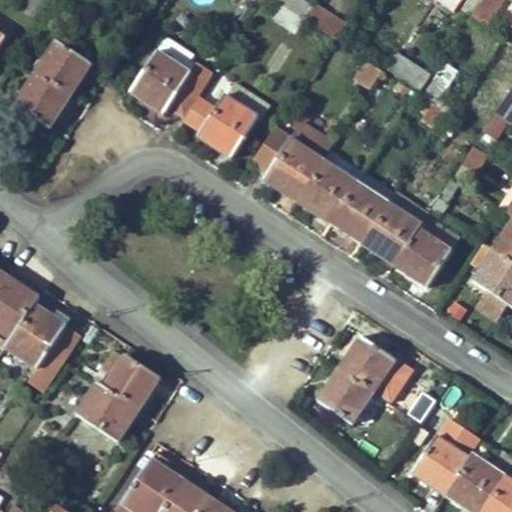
[(306,17),(314,4),(308,0),(279,0),(284,3),(305,17),(306,17)]
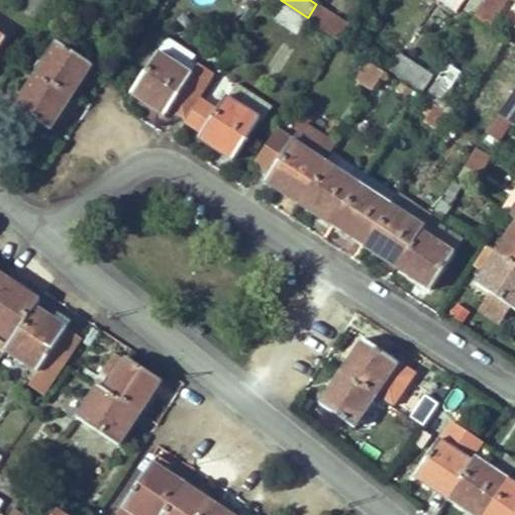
[(406,17),(414,0),(398,0),(394,11),(406,17)]
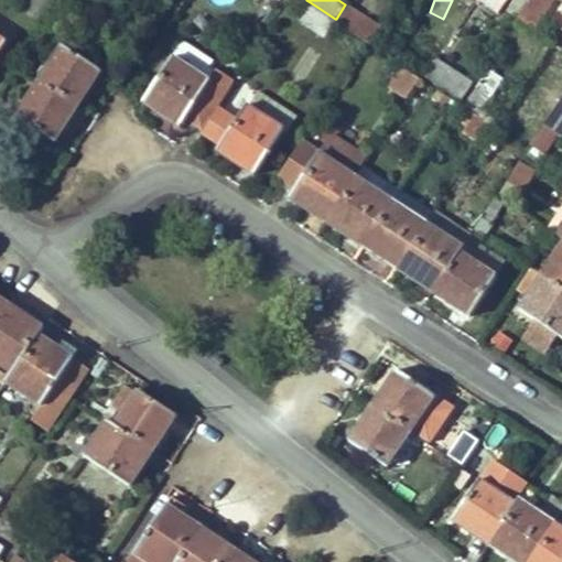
[(530,0),(520,15),(533,24),(549,0),(530,0)]
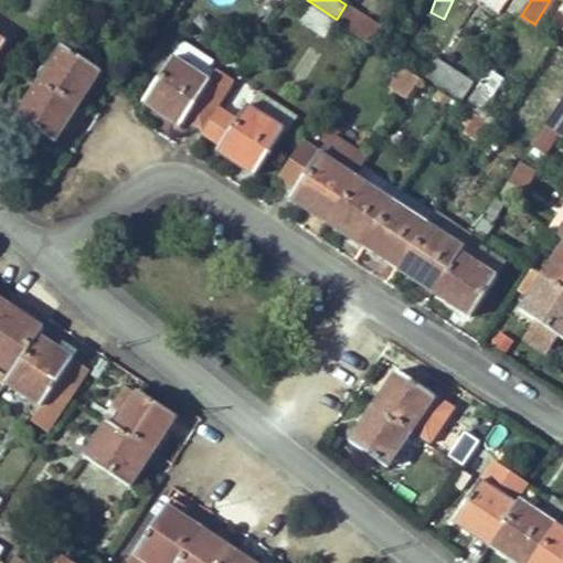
[(336,19),(312,3),(303,18),(326,33),(336,19)]
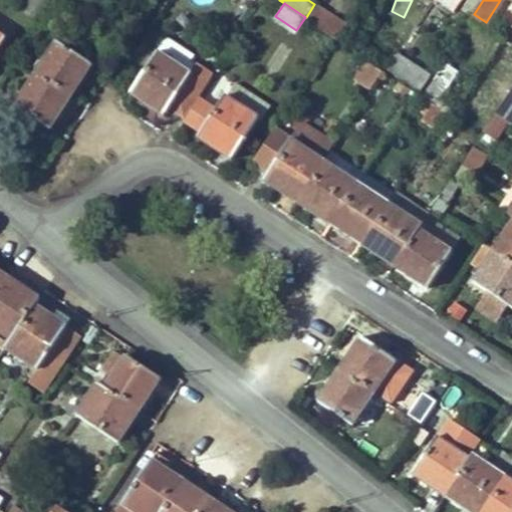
[(337,38),(346,23),(322,7),(312,22),(333,35),(337,38)]
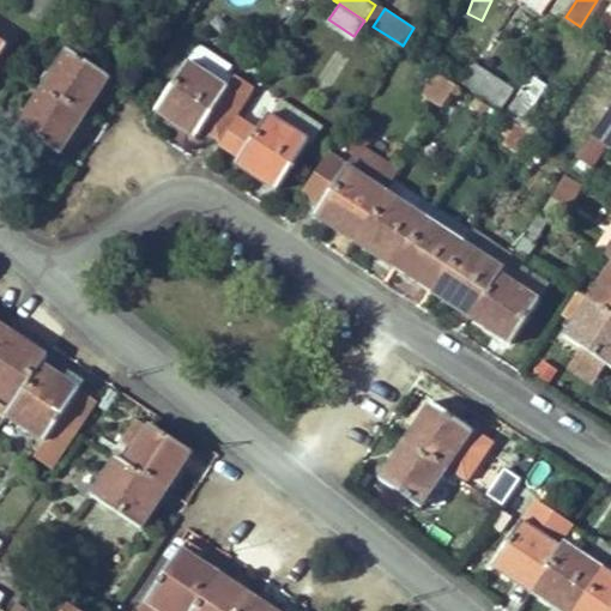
[(86,112),(110,74),(68,48),(44,85),(86,112)]
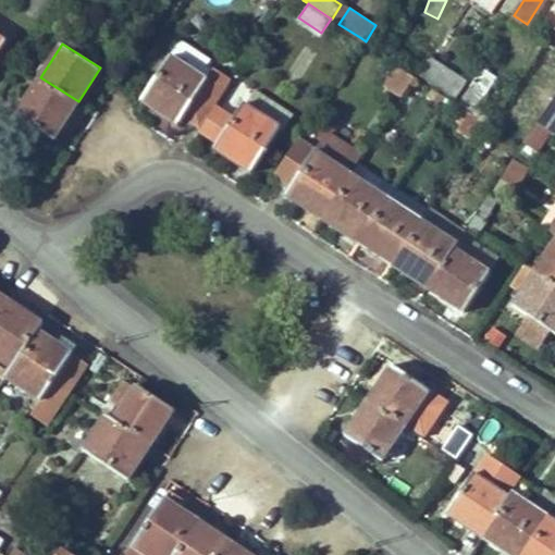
[(183,114),(208,76),(172,52),(142,98),(159,109),(163,102),(183,114)]
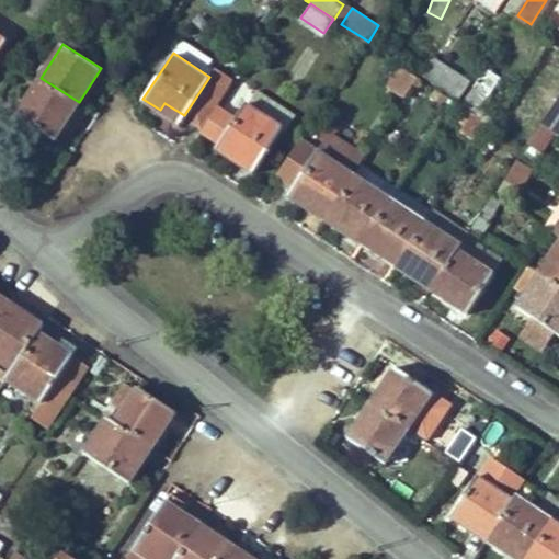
[(459,95),(469,80),(434,57),(424,73),(459,95)]
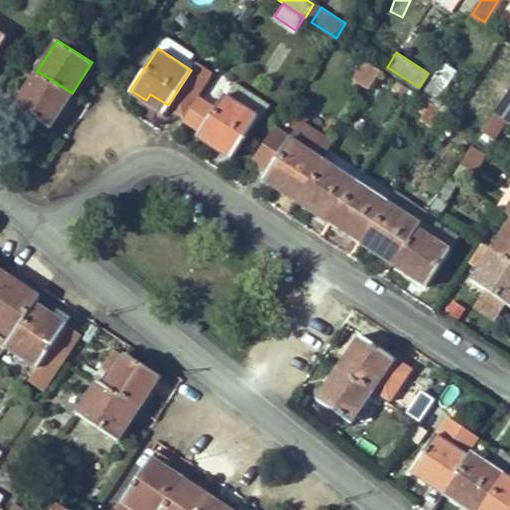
[(371,85),(382,69),(366,57),(354,74),(371,85)]
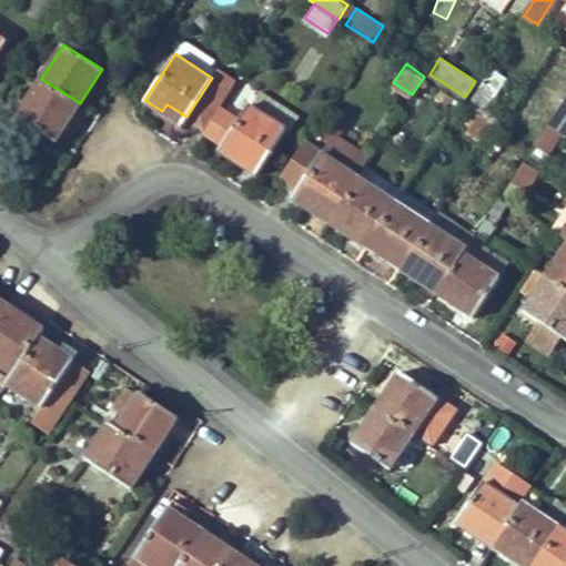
[(482,110),(504,77),(493,69),(471,102),(482,110)]
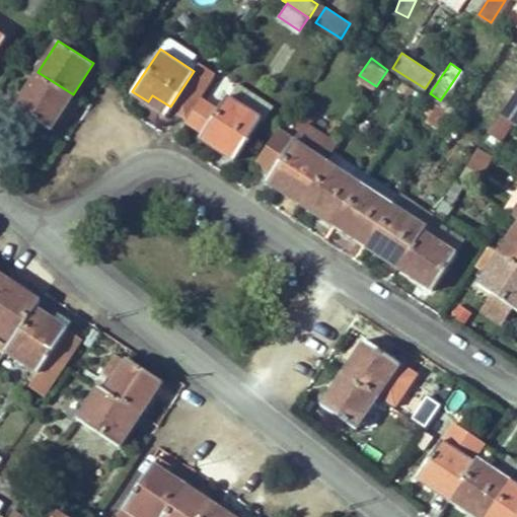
[(73,94),(38,72),(17,103),(52,127),(73,94)]
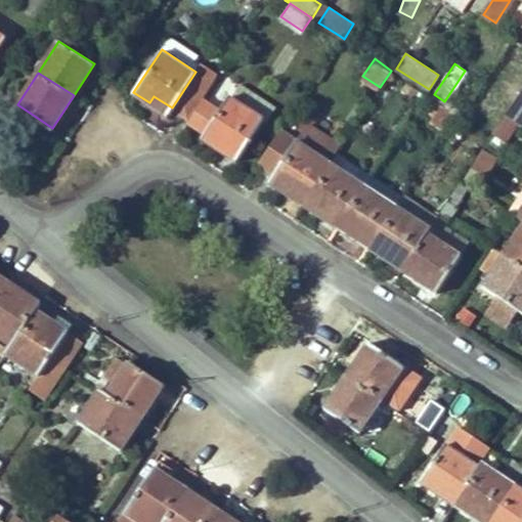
[(266,119),(275,103),(243,82),(233,94),(230,92),(220,107),(207,129),(203,136),(219,147),(223,141),(240,153),(263,117),(266,119)]
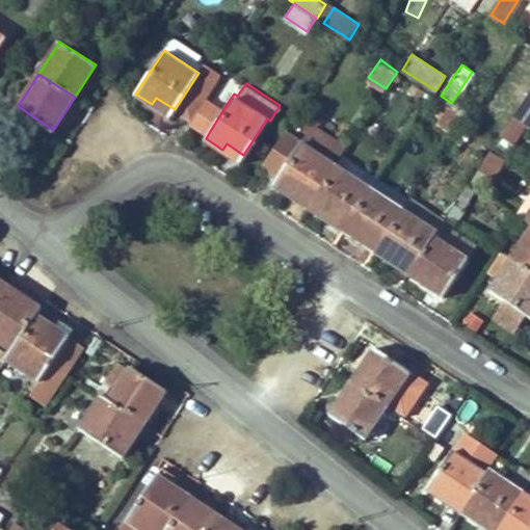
[(529,90),(513,114),(529,125),(529,90)]
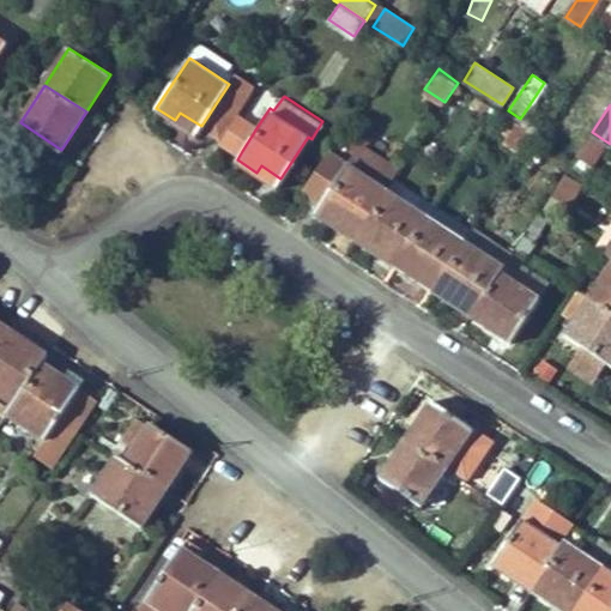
[(201,126),(180,113),(175,120),(197,133),(201,126)]
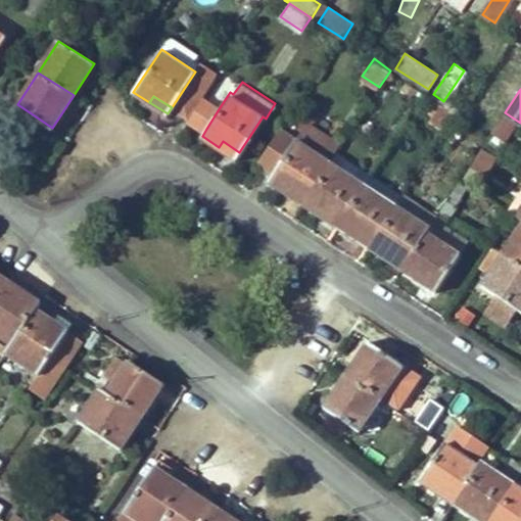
[(202,96),(188,117),(206,129),(220,107),(202,96)]
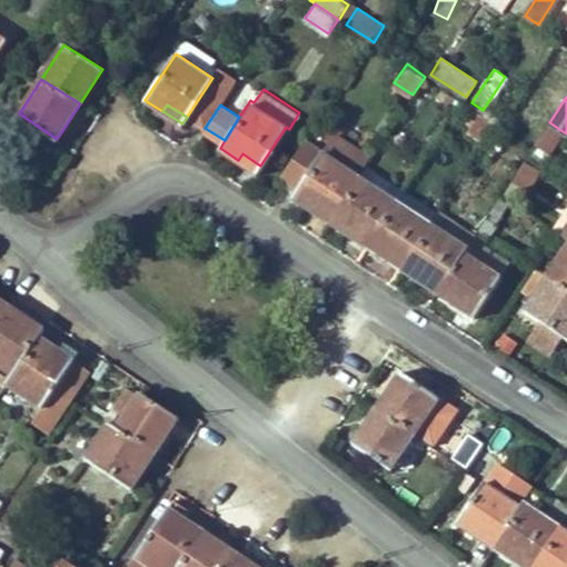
[(365,167),(372,150),(331,131),(324,149),(365,167)]
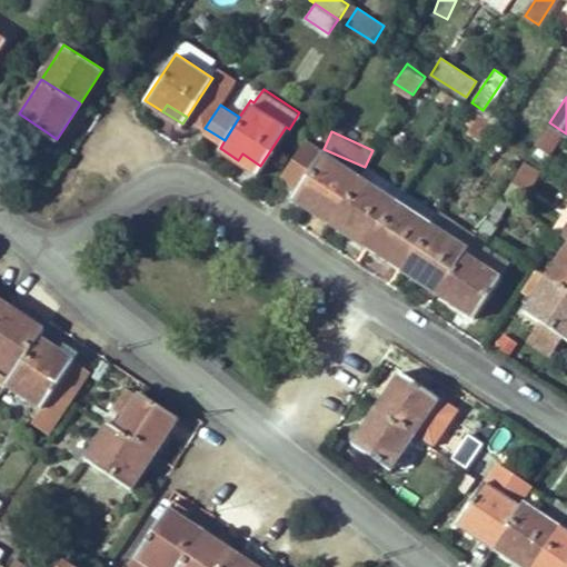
[(332,215),(359,175),(324,151),(294,197),(311,208),(316,202),(332,215)]
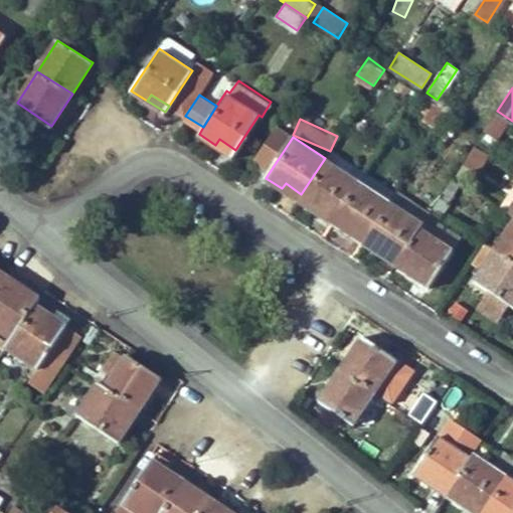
[(235,150),(219,139),(215,145),(230,155),(231,155),(235,150)]
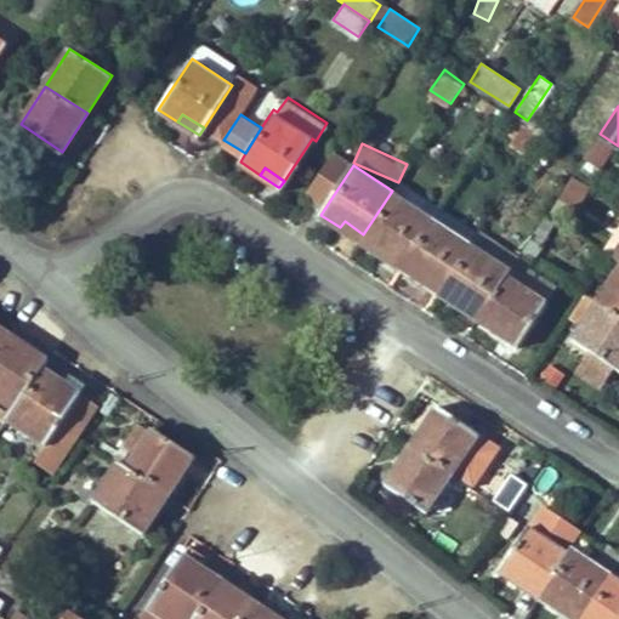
[(561,196),(581,205),(592,183),(571,174),(561,196)]
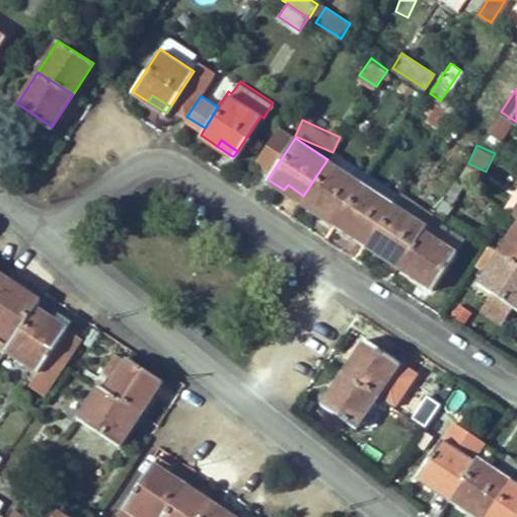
[(337,217),(360,181),(327,159),(303,196),(300,201),(317,213),(321,207),(337,217)]
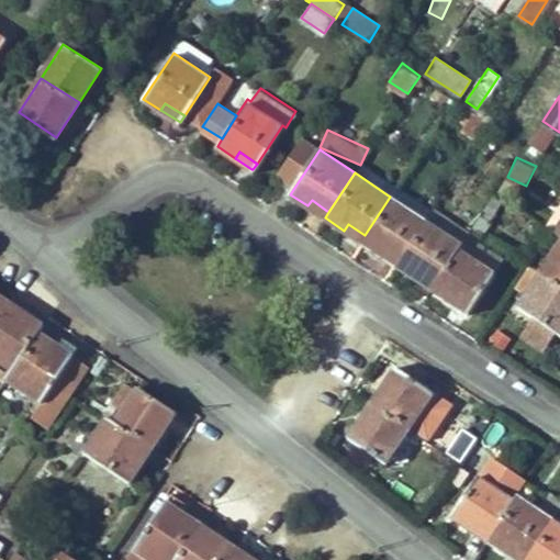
[(396,186),(390,197),(426,220),(433,210),(396,186)]
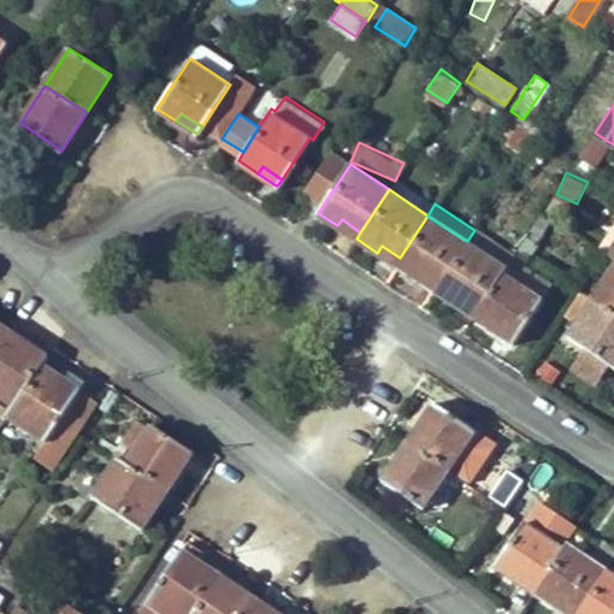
[(438,283),(467,241),(427,216),(400,258),(396,264),(415,277),(419,271),(438,283)]
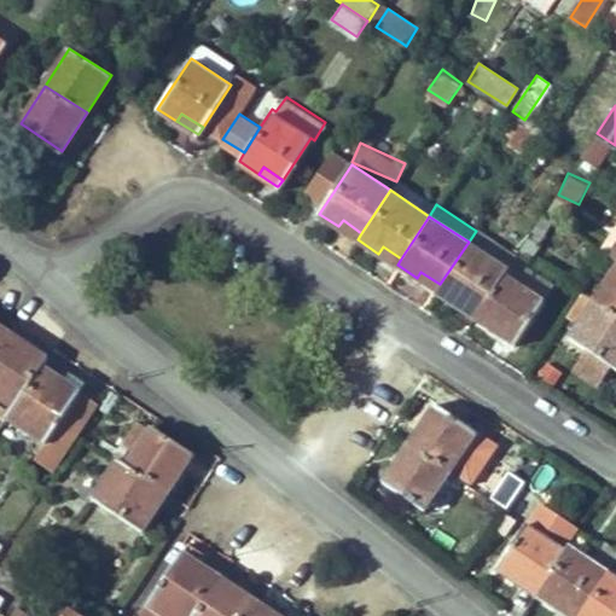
[(361,233),(343,220),(338,226),(358,239),(361,233)]
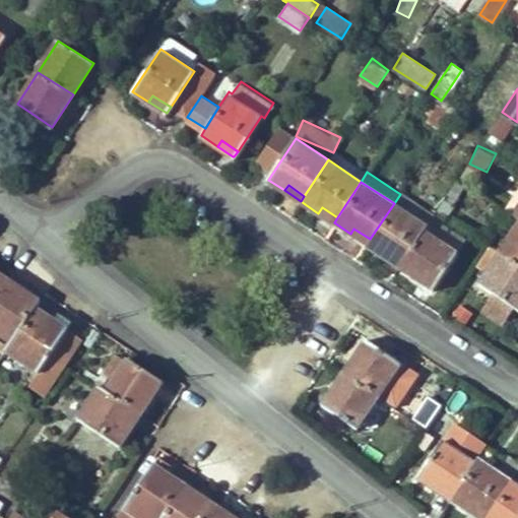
[(516,213),(517,211),(517,189),(507,207),(516,213)]
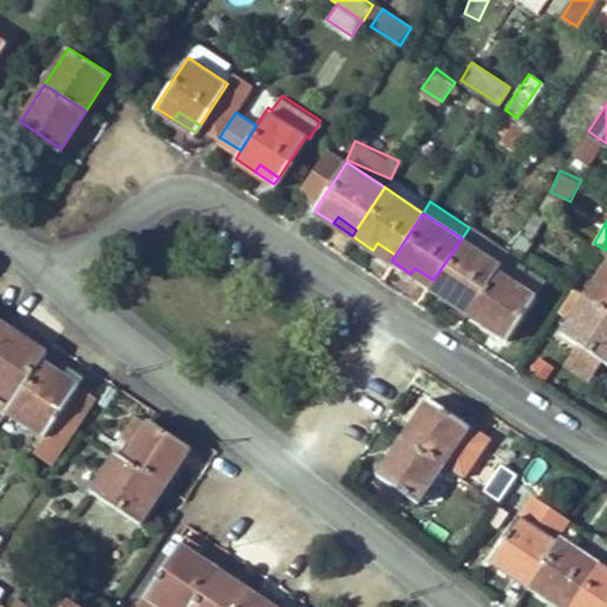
[(509,251),(470,226),(469,227),(462,238),(501,264),(506,256),(509,251)]
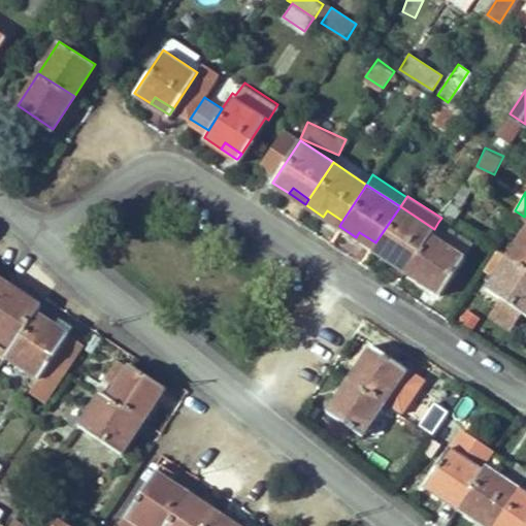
[(430,234),(434,229),(400,206),(375,242),(372,249),(389,259),(392,253),(409,264),(430,234)]
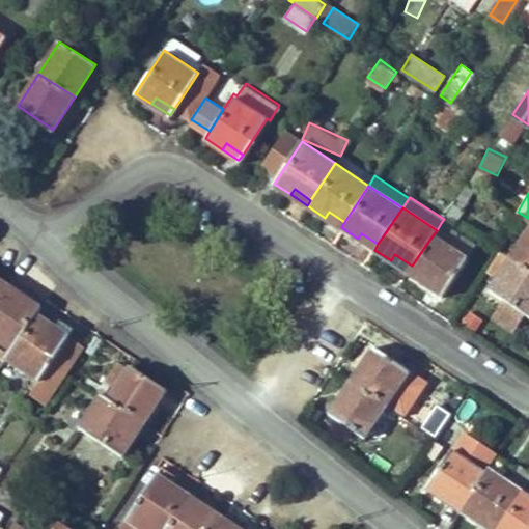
[(344,222),(329,212),(325,218),(341,227),(344,222)]
